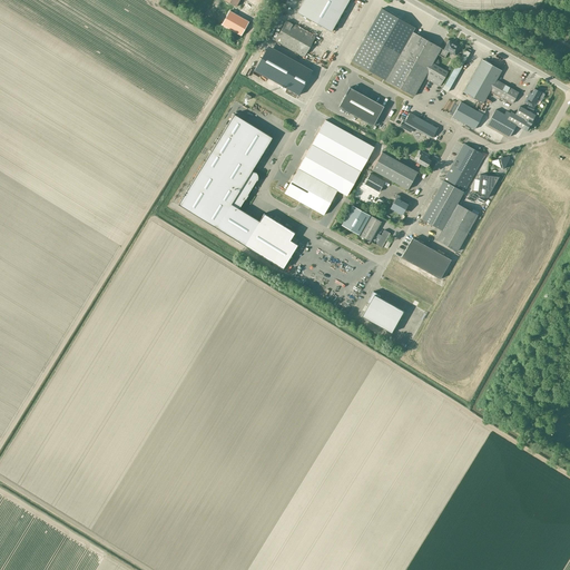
[(331,31),(349,0),(310,0),(302,15),(331,31)]
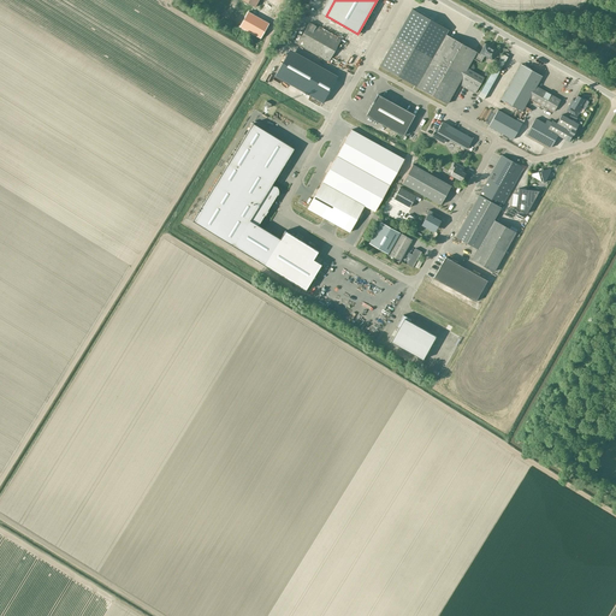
[(471,49),(471,48),(445,34),(448,29),(412,9),(379,66),(446,104),(457,84),(474,94),(484,78),(467,69),(472,59),(480,63),(484,55),(492,60),(497,51),(485,43),(479,53),(480,53),(479,54),(471,49)]
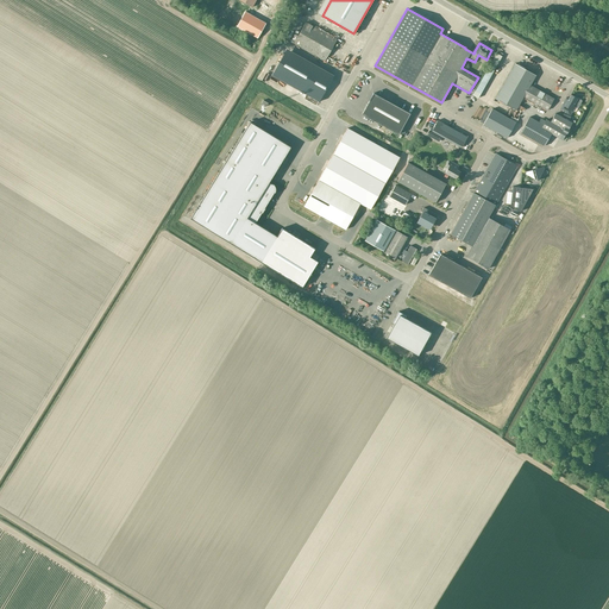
[(258,38),(267,24),(245,12),(237,26),(258,38)]
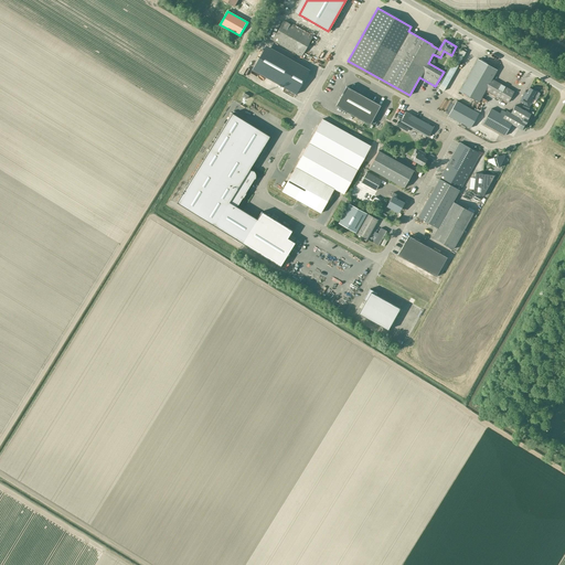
[(301,56),(312,38),(284,21),(273,40),(301,56)]
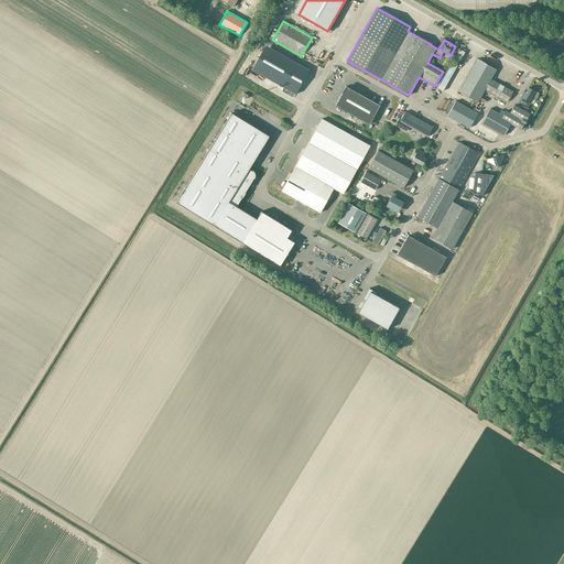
[(268,44),(256,67),(299,90),(311,68),(268,44)]
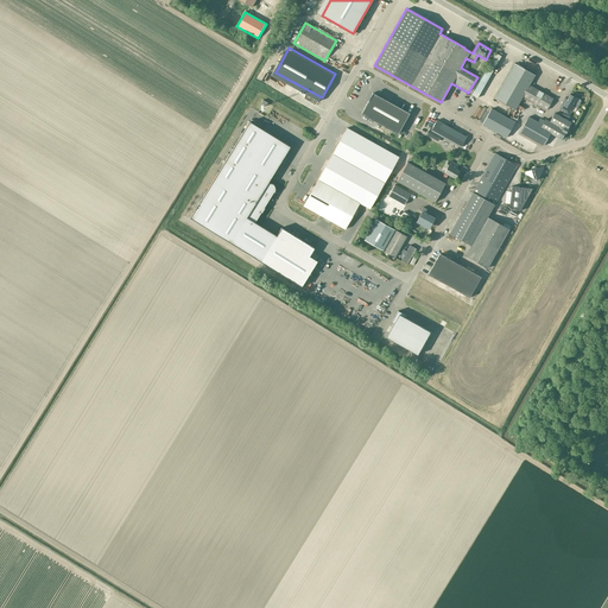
[(546,111),(552,99),(529,86),(534,75),(514,63),(494,99),(514,111),(523,96),(546,111)]
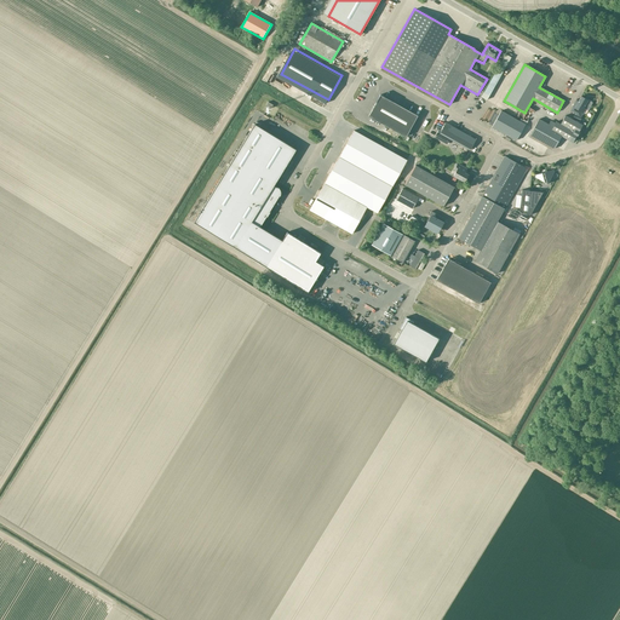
[(375,102),(375,103),(372,110),(382,115),(378,122),(406,137),(418,116),(392,102),(380,95),(375,102)]
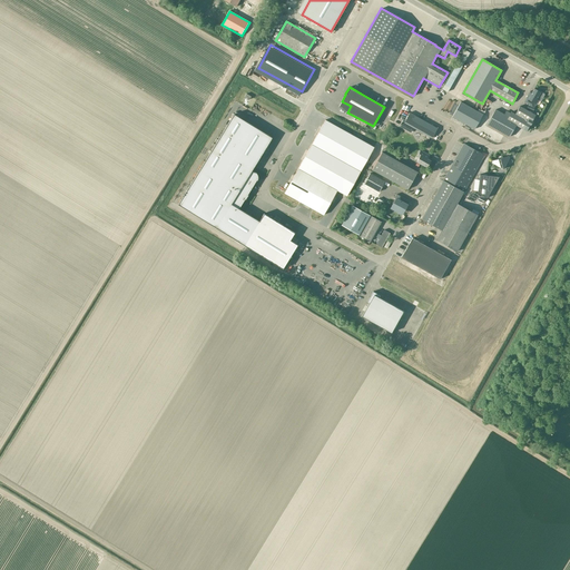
[(540,91),(540,92),(533,89),(531,92),(530,91),(528,95),(524,101),(532,106),(534,102),(536,104),(538,100),(540,101),(543,95),(543,94),(540,91)]
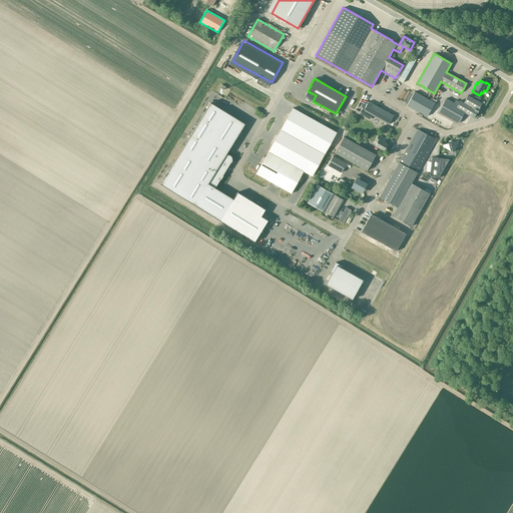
[(414,92),(407,105),(427,116),(434,103),(414,92)]
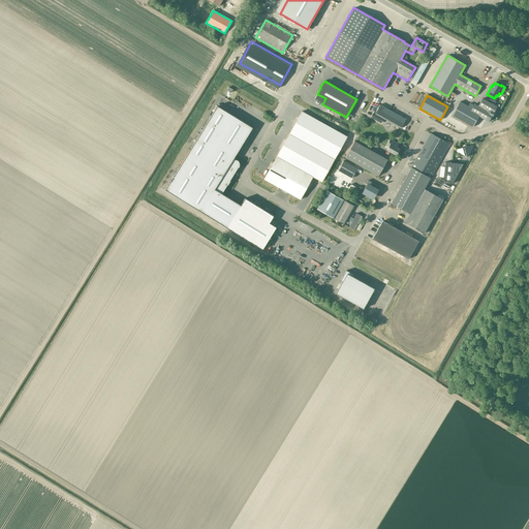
[(497,106),(494,105),(481,98),(477,106),(474,104),(473,105),(469,103),(467,106),(460,101),(452,116),(472,127),(478,116),(489,122),(497,106)]
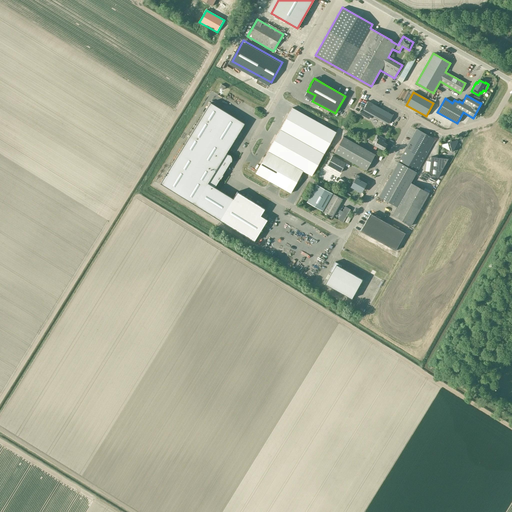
[(393,115),(368,101),(363,110),(388,124),(393,115)]
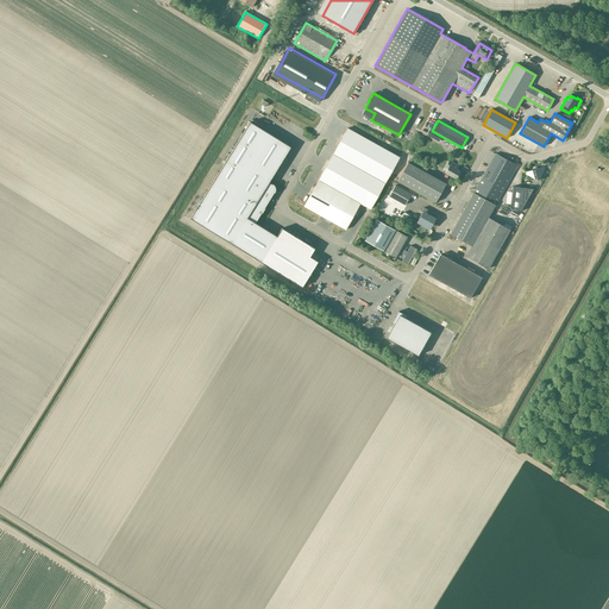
[(272,186),(272,184),(269,182),(290,148),(250,121),(190,219),(302,287),(318,262),(309,257),(315,249),(282,228),(277,237),(255,223),(274,193),(275,192),(275,190),(275,189),(275,188),(274,187),(272,186)]
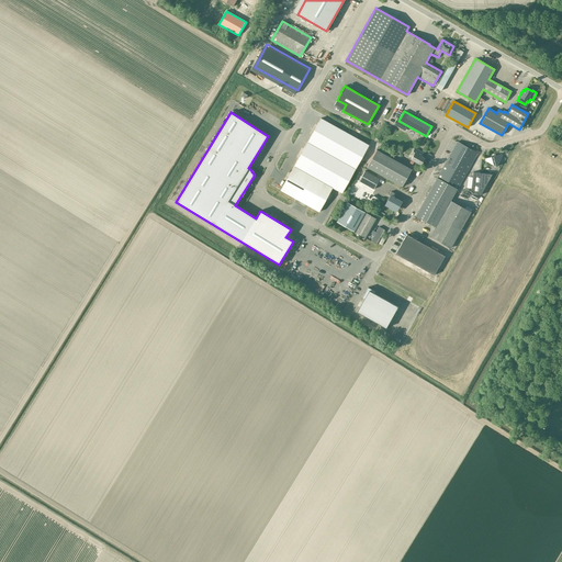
[(321,119),(307,143),(356,169),(369,145),(321,119)]
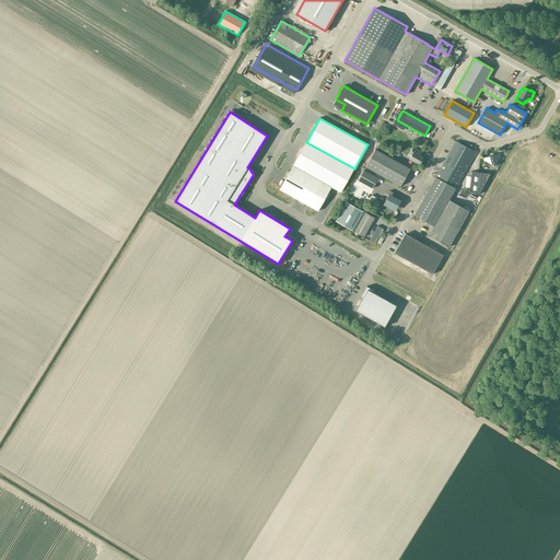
[(394,120),(392,125),(404,131),(406,127),(394,120)]
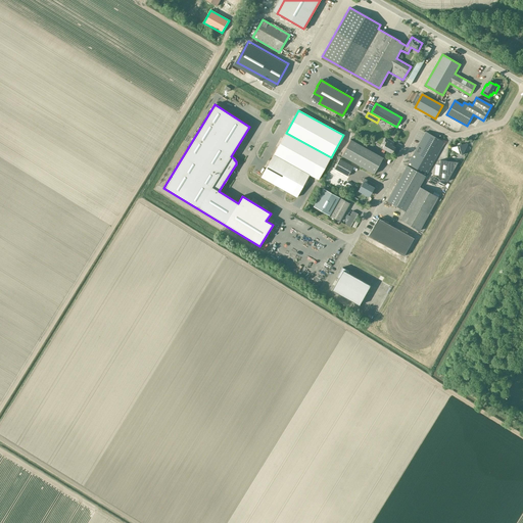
[(425,176),(444,142),(425,132),(407,165),(387,201),(406,211),(400,220),(419,231),(438,197),(419,187),(425,176)]
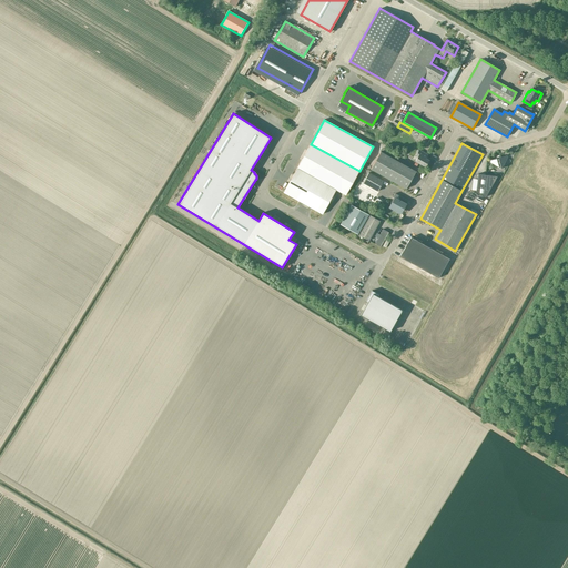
[(359,171),(311,144),(297,168),(336,190),(345,195),(359,171)]
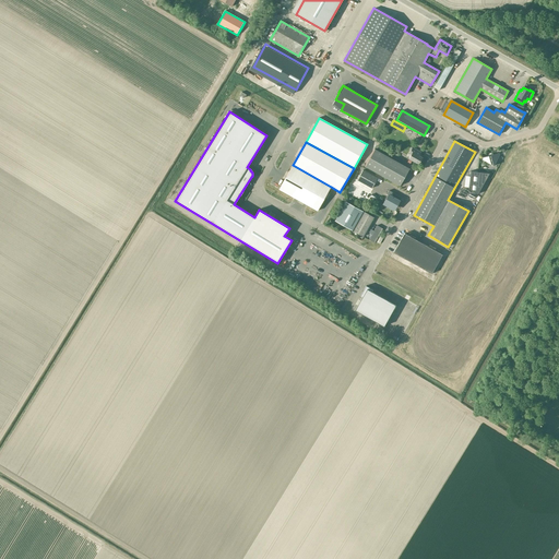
[(423,157),(418,156),(420,153),(412,147),(408,154),(411,155),(408,158),(418,164),(423,157)]
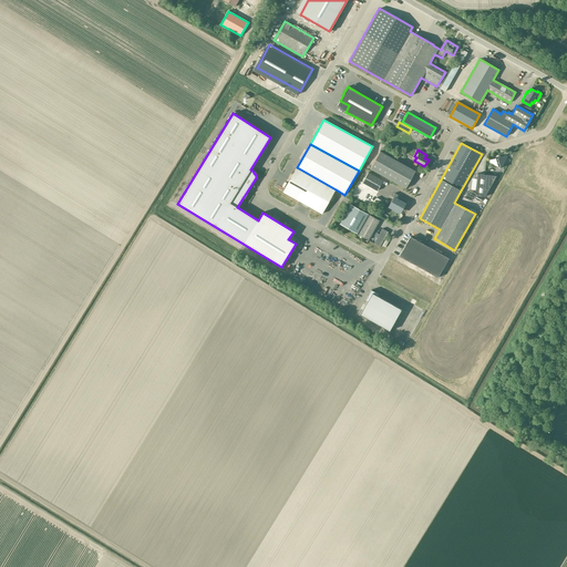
[(380,152),(370,168),(405,188),(415,171),(380,152)]
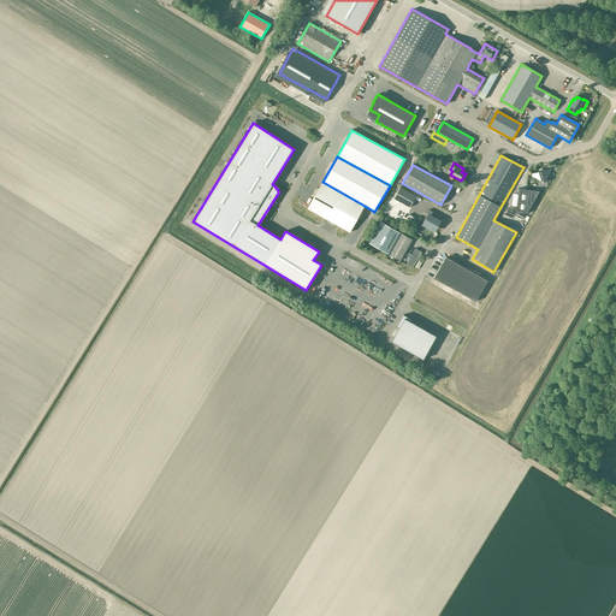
[(544,183),(550,171),(550,169),(531,173),(532,176),(544,183)]
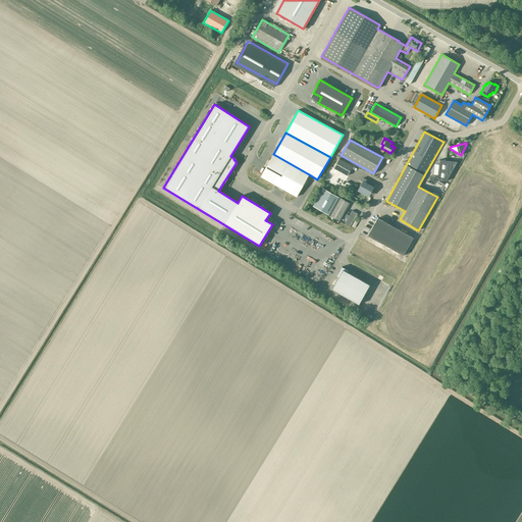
[(309,174),(273,154),(260,177),(296,197),(309,174)]
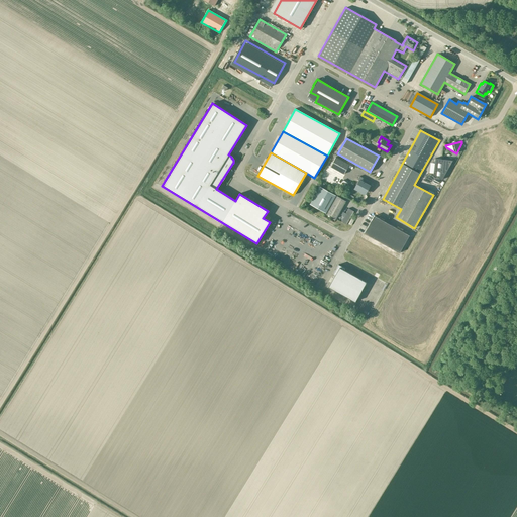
[(348,165),(335,158),(330,167),(343,174),(348,165)]
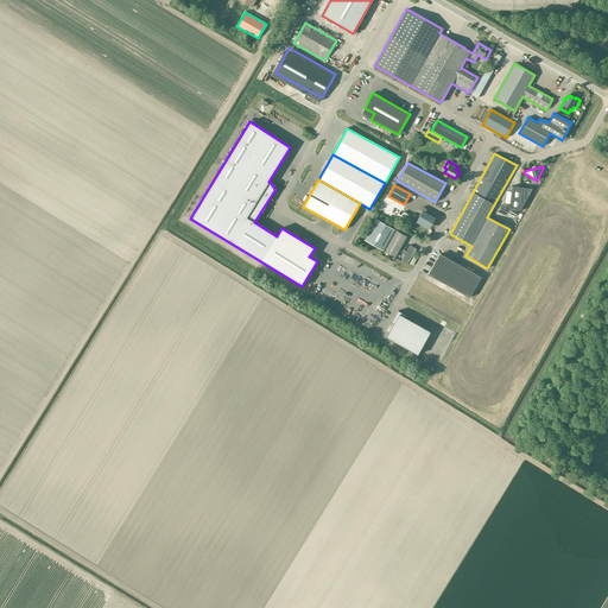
[(531,190),(529,188),(512,187),(510,206),(519,211),(531,190)]
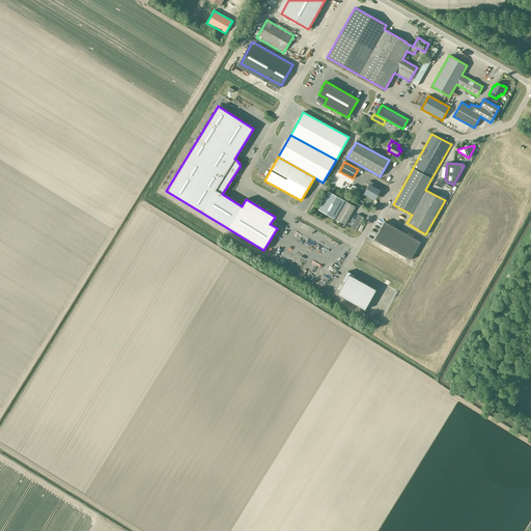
[(380,187),(369,180),(367,185),(368,186),(365,192),(369,194),(368,195),(374,198),(376,195),(380,191),(378,190),(380,187)]
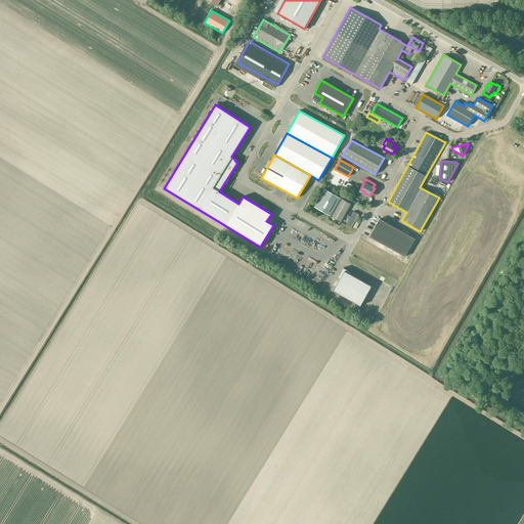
[(321,192),(313,207),(340,222),(350,204),(341,199),(340,202),(321,192)]
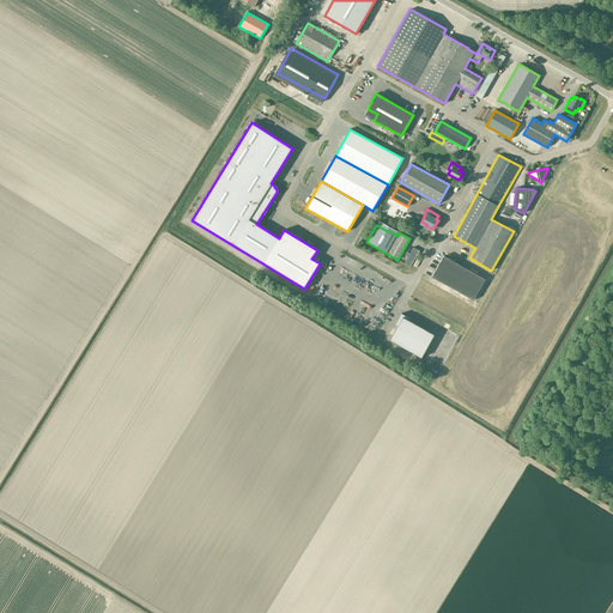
[(406,252),(404,255),(407,258),(405,263),(411,267),(419,252),(413,248),(410,254),(406,252)]
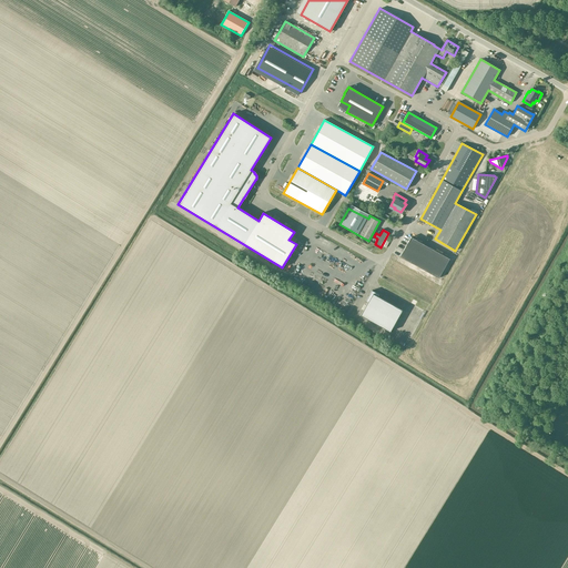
[(411,237),(399,256),(437,277),(447,257),(411,237)]
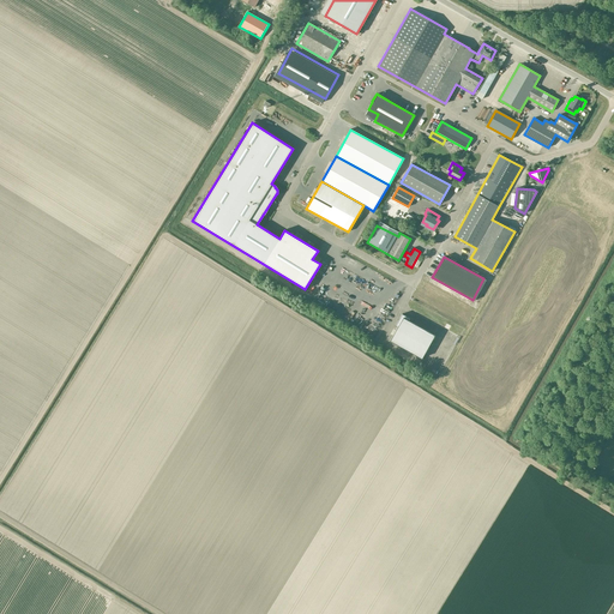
[(434,335),(408,320),(409,318),(402,314),(396,325),(398,326),(390,341),(421,359),(434,335)]
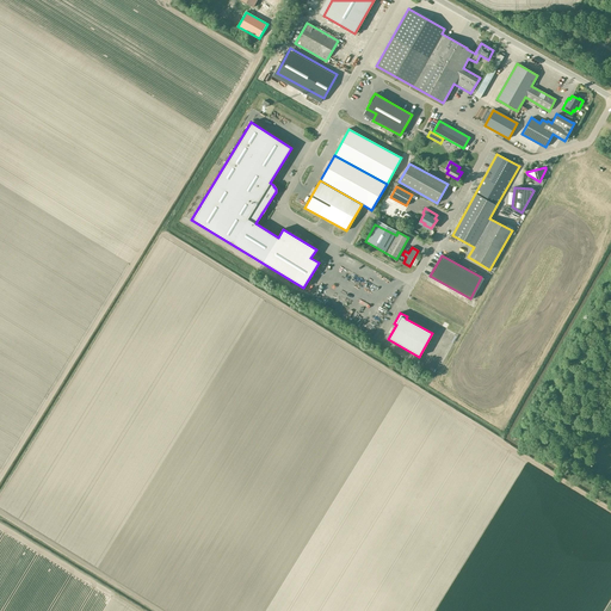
All buildings are outlined.
